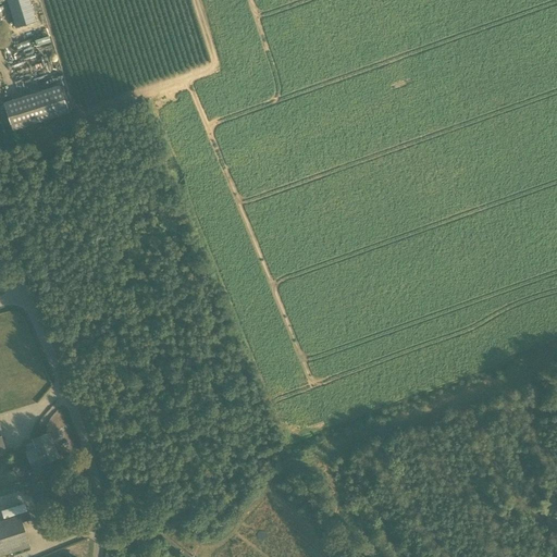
[(0,0),(0,1),(4,0),(5,0),(14,27),(36,21),(28,0),(0,0)]
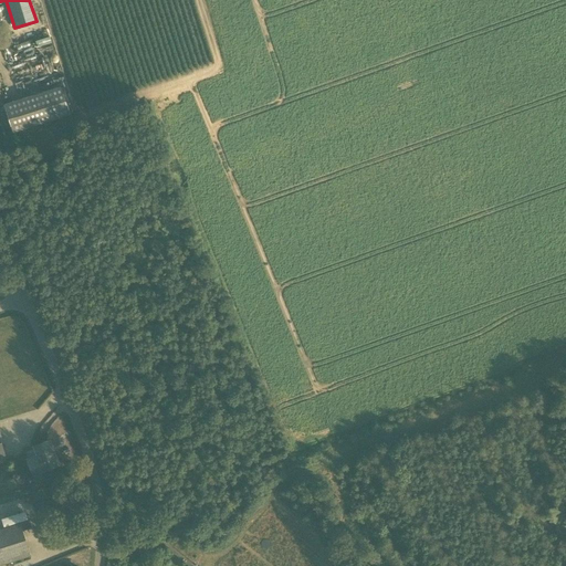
[(13,134),(70,115),(60,85),(3,104),(13,134)]
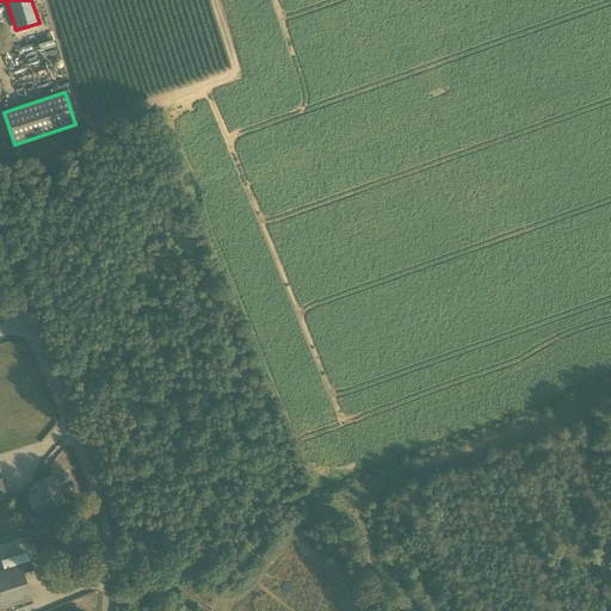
[(28,495),(35,513),(63,501),(54,475),(36,482),(39,491),(28,495)]
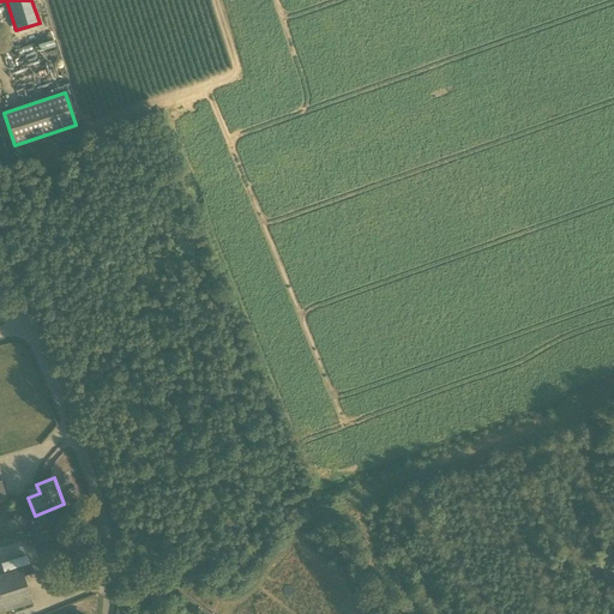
[(28,557),(1,565),(4,573),(30,565),(28,557)]
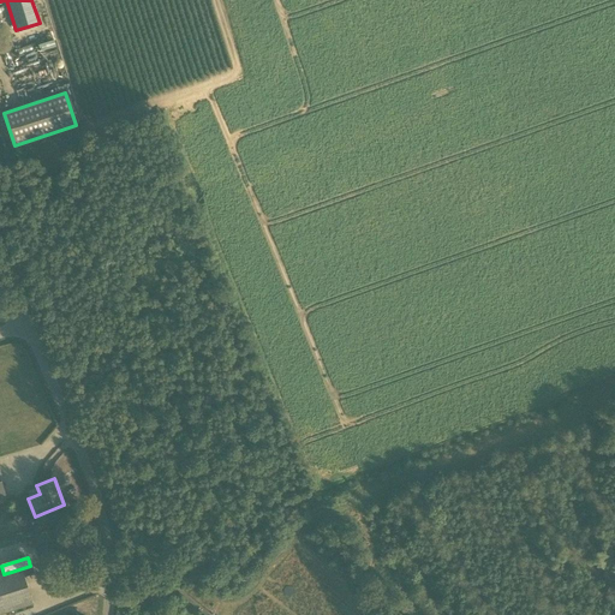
[(0,614),(33,603),(22,569),(0,575),(0,614)]
